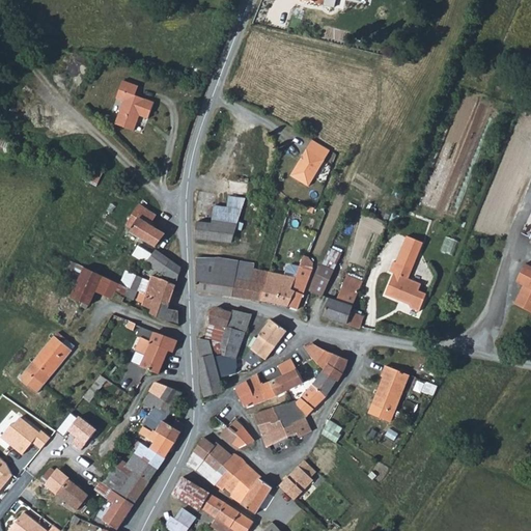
[(123,101),(115,123),(135,131),(139,119),(136,116),(137,114),(149,118),(155,102),(136,94),(139,86),(123,80),(117,98),(123,101)]
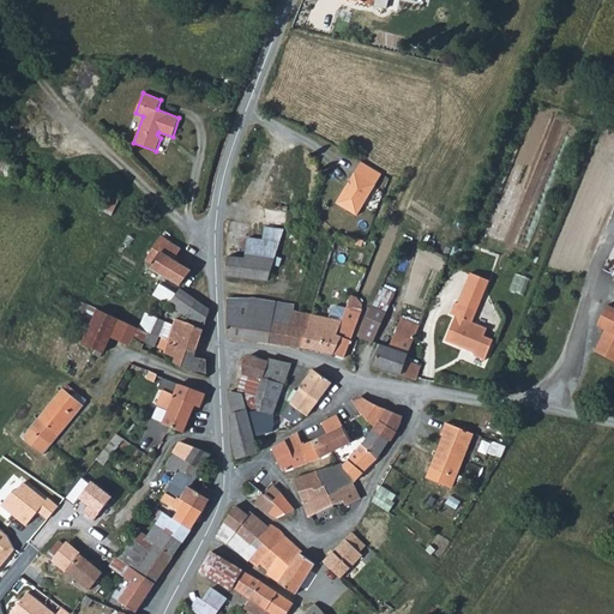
[(16,167),(0,161),(0,176),(11,181),(16,167)]
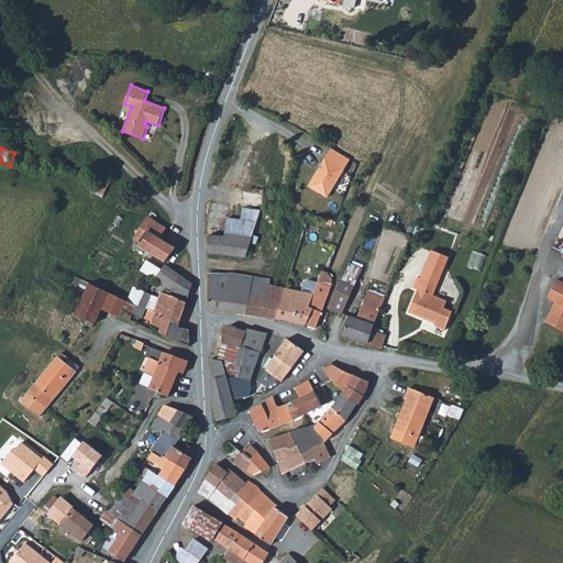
[(350,159),(331,147),(308,186),(327,197),(350,159)]
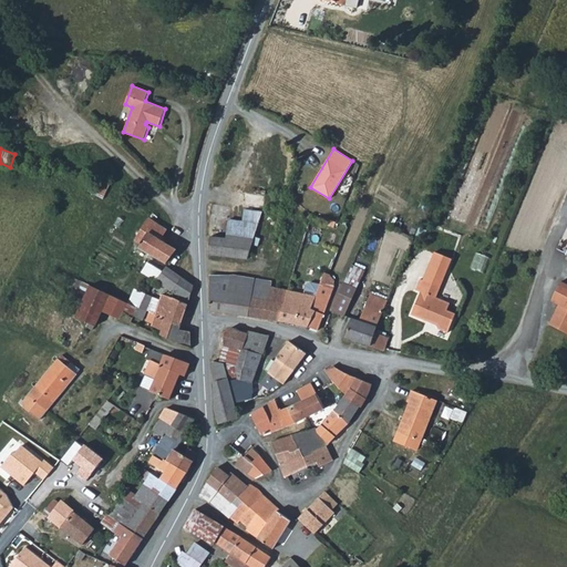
[(272,196),(270,204),(278,206),(280,199),(272,196)]
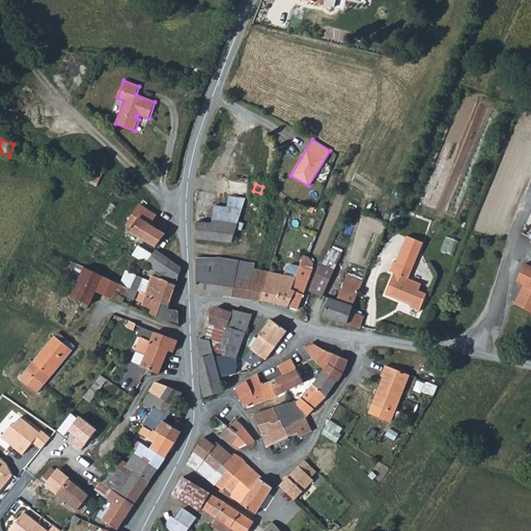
[(147,203),(143,199),(127,225),(133,228),(131,231),(155,247),(164,234),(150,225),(157,215),(144,207),(147,203)]
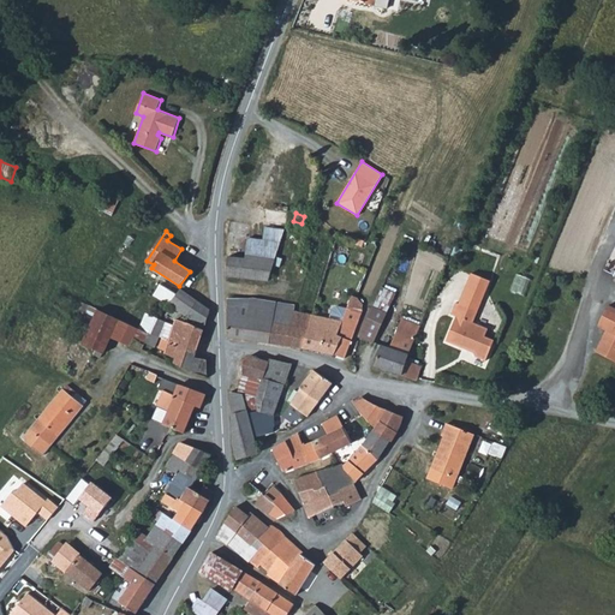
[(298,237),(286,232),(284,238),(296,242),(298,237)]
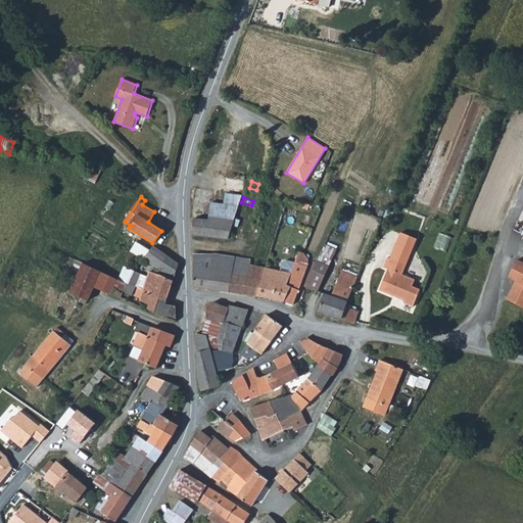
[(208,217),(233,220),(237,205),(210,202),(208,217)]
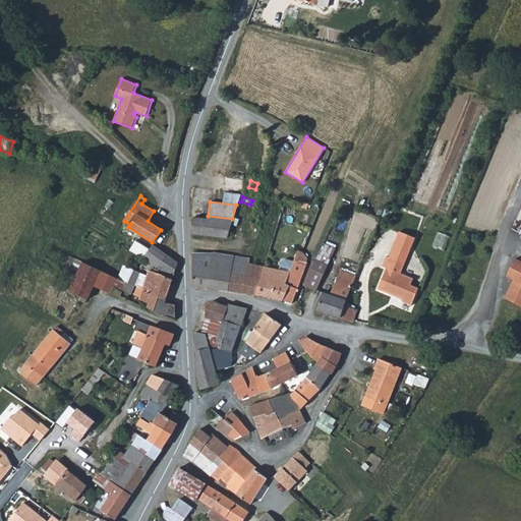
[(191,234),(226,238),(232,219),(208,216),(208,219),(193,217),(191,234)]
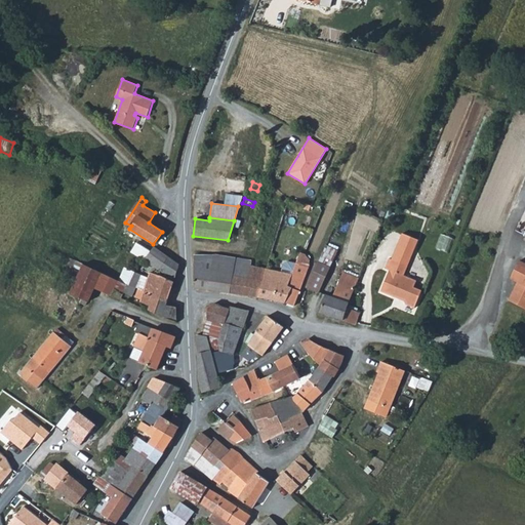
[(240,241),(232,239),(230,249),(237,251),(240,241)]
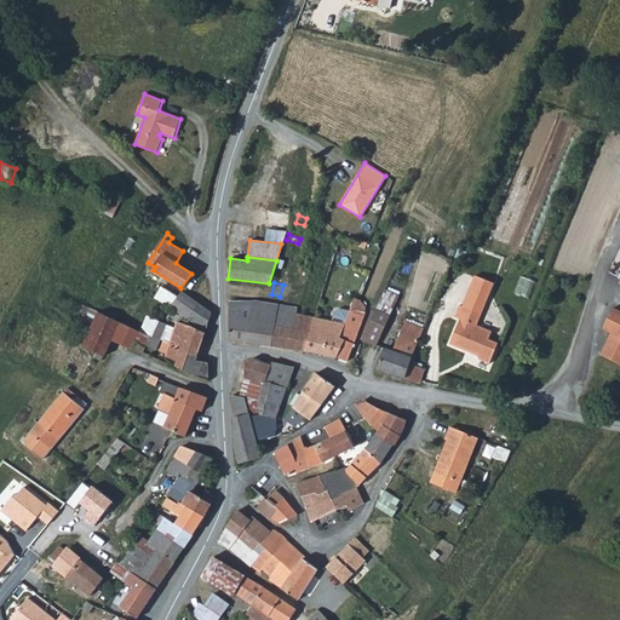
[(154,298),(189,320),(199,303),(191,298),(182,292),(179,297),(161,286),(154,298)]
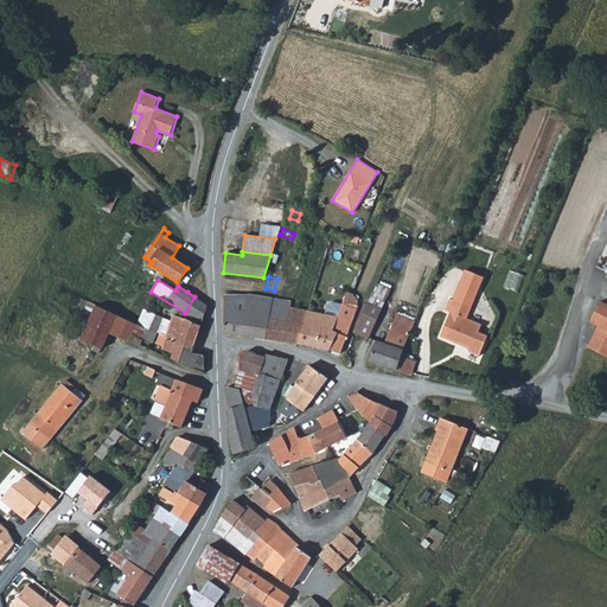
[(225,332),(266,338),(272,302),(273,299),(249,294),(224,295),(225,332)]
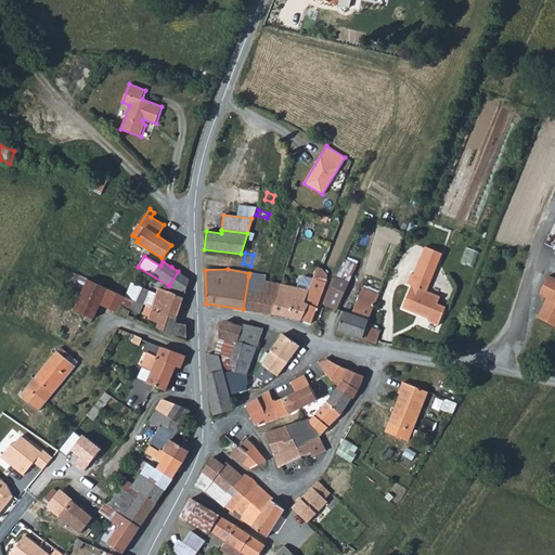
[(190,281),(178,271),(169,286),(176,291),(185,294),(190,281)]
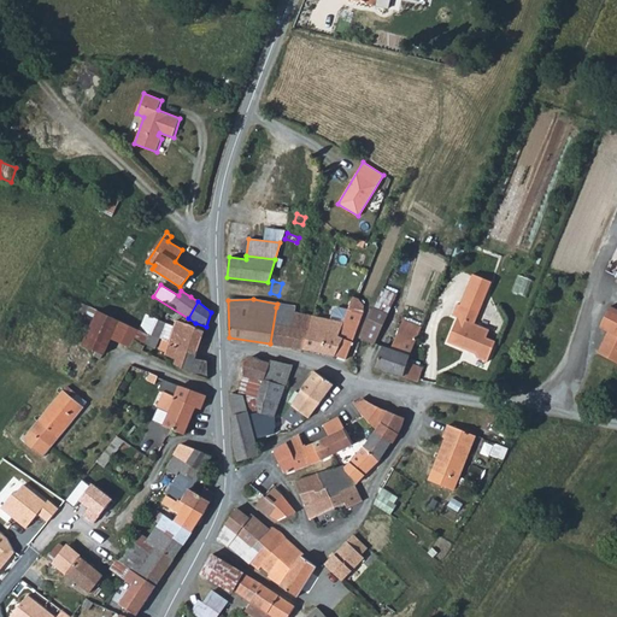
[(277,304),(276,307),(295,312),(297,305),(277,301),(277,304)]
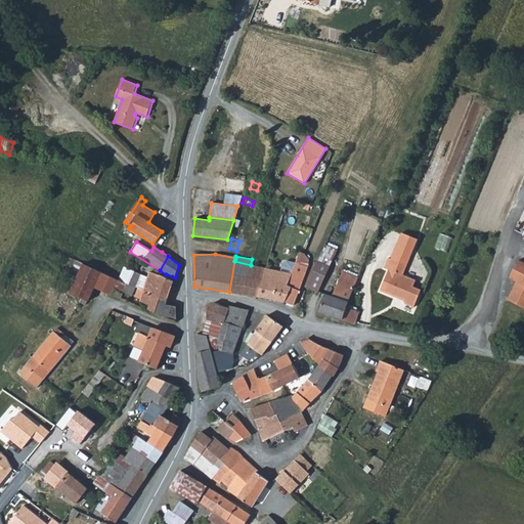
[(389,270),(381,291),(404,301),(405,304),(415,307),(422,290),(413,287),(416,280),(403,275),(407,265),(388,258),(385,268),(389,270)]
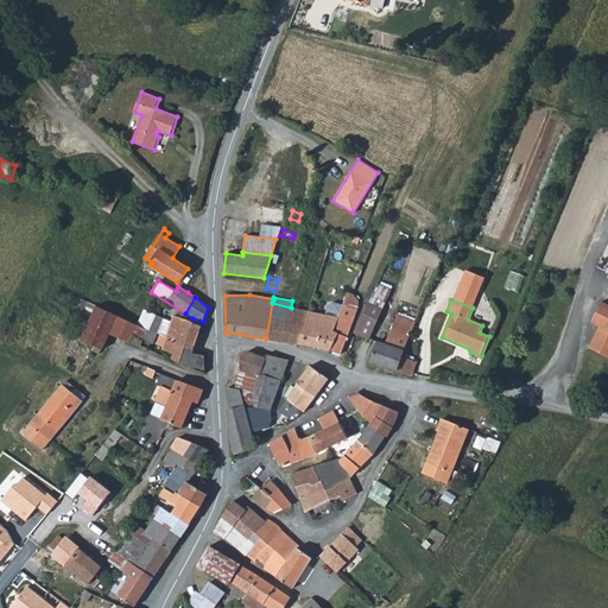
[(589,347),(607,355),(607,304),(602,302),(591,323),(602,328),(597,337),(594,336),(589,347)]
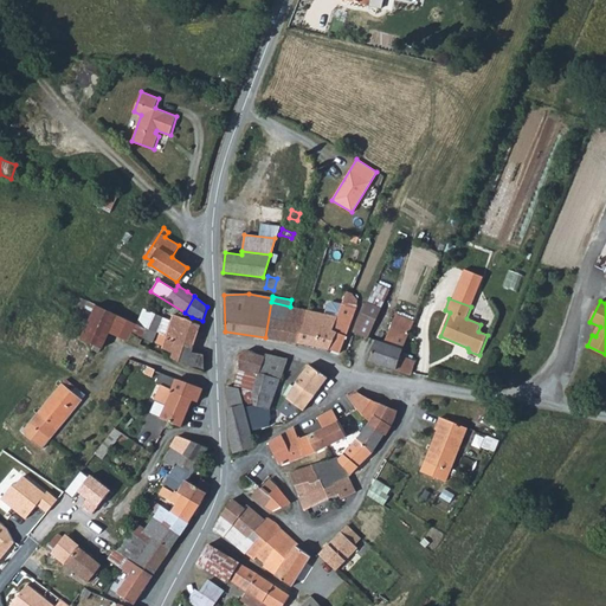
[(265,337),(298,343),(307,310),(290,307),(271,302),(265,337)]
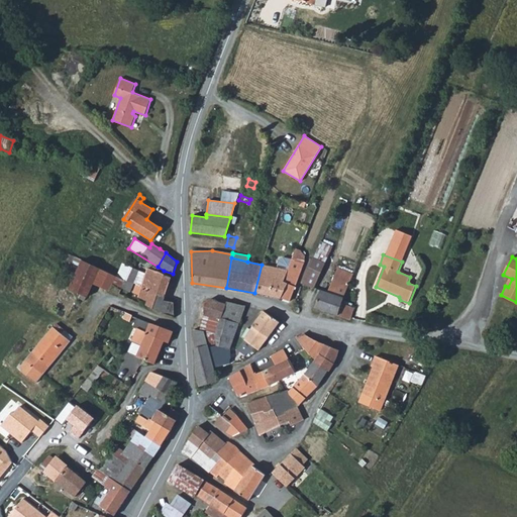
[(314,257),(302,283),(309,286),(315,288),(326,263),(314,257)]
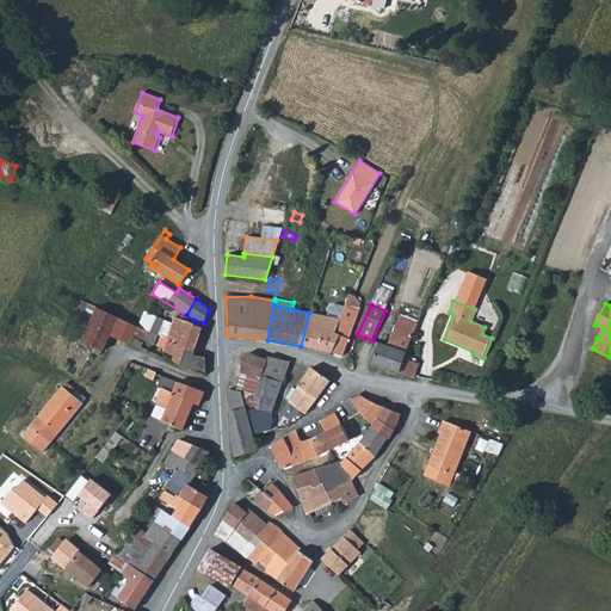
[(338,320),(355,325),(359,310),(344,306),(338,320)]
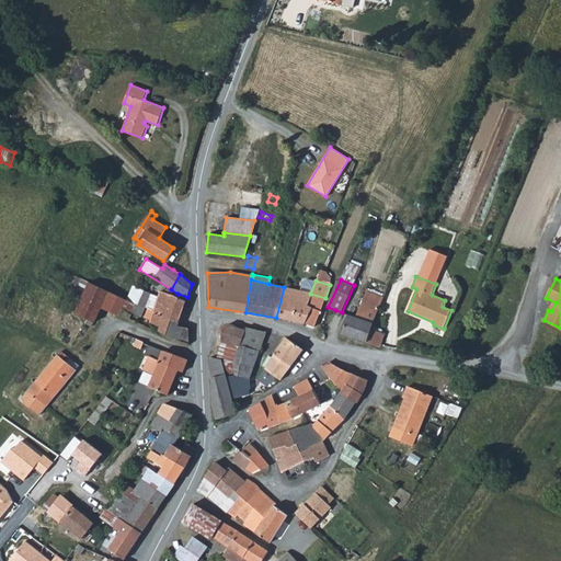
[(94,323),(109,293),(103,290),(88,284),(75,313),(94,323)]
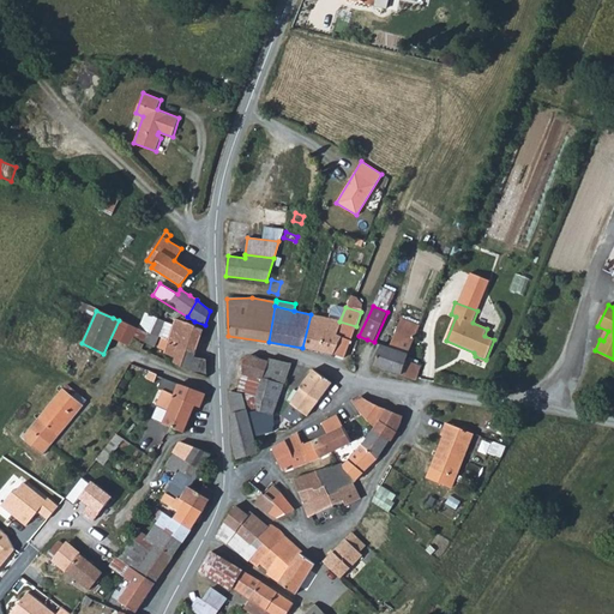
[(139,329),(149,332),(155,318),(146,313),(139,329)]
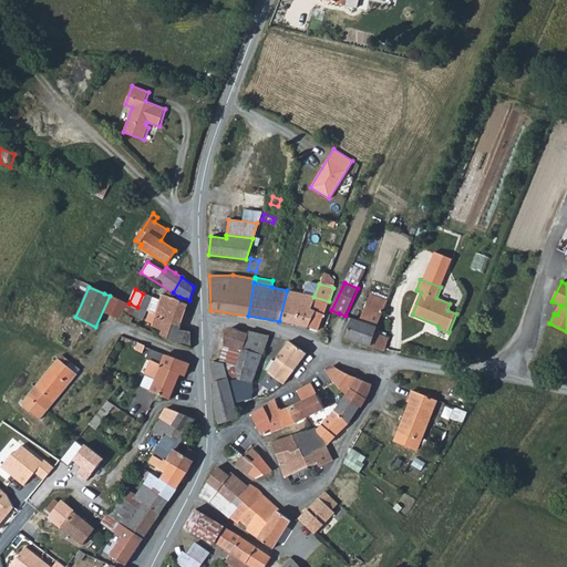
[(308,327),(318,330),(329,301),(313,297),(287,290),(279,321),(308,327)]
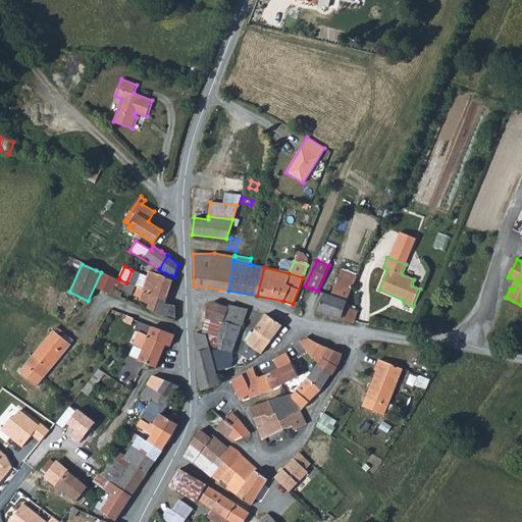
[(161,275),(150,271),(148,275),(132,270),(126,282),(129,283),(125,293),(132,295),(131,297),(149,305),(148,309),(160,314),(159,316),(175,321),(174,305),(164,304),(173,280),(161,275)]
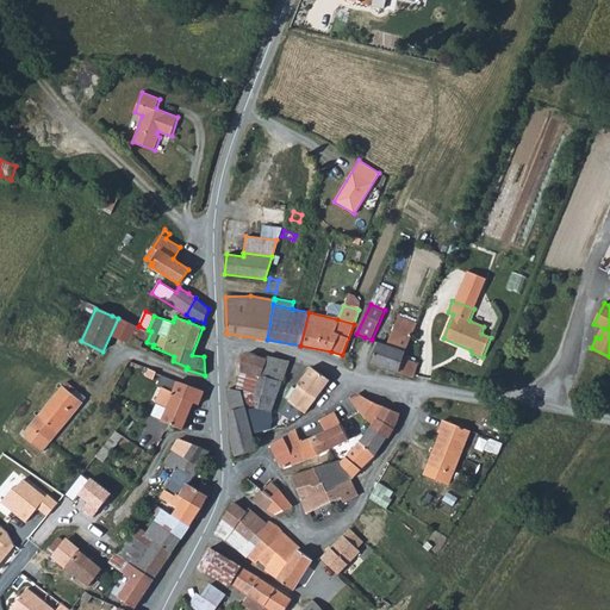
[(386,346),(378,342),(371,362),(392,369),(392,371),(398,373),(404,358),(417,324),(398,317),(386,346)]
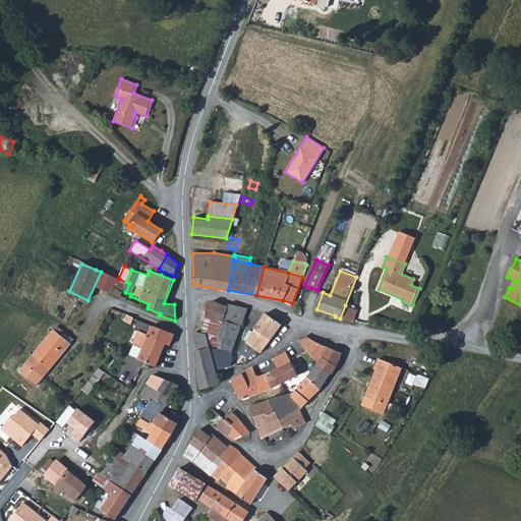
[(123,289),(126,282),(118,279),(116,278),(113,285),(123,289)]
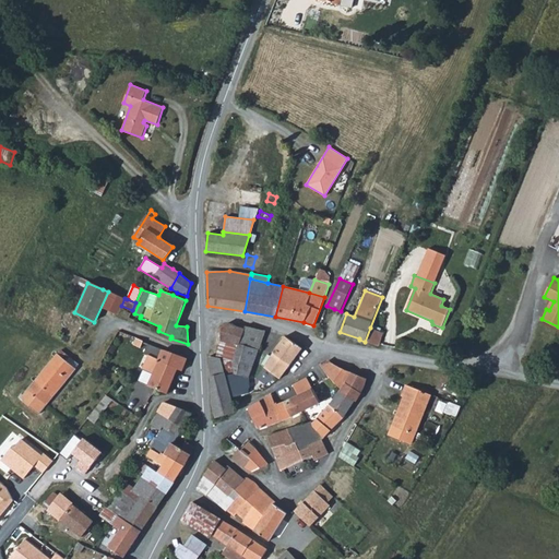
[(317,331),(325,333),(334,309),(326,306),(324,310),(317,331)]
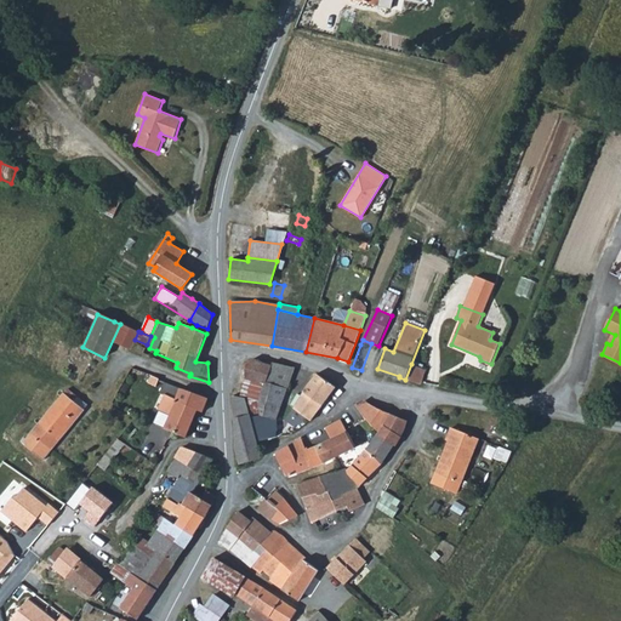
[(256,379),(261,362),(246,357),(245,377),(254,380),(256,379)]
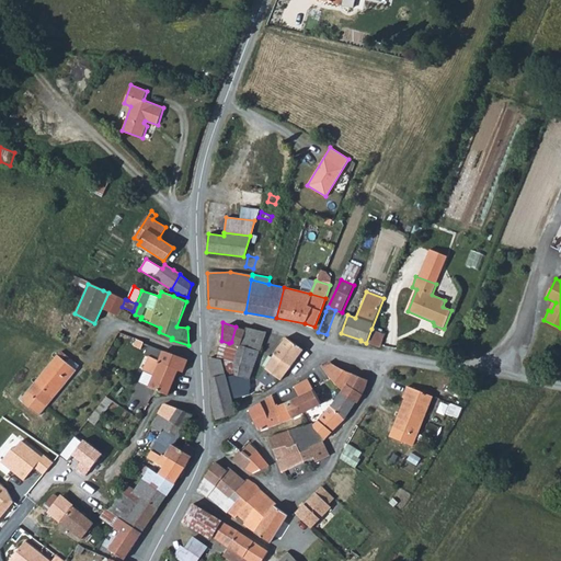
[(231,342),(240,344),(244,330),(236,327),(231,342)]
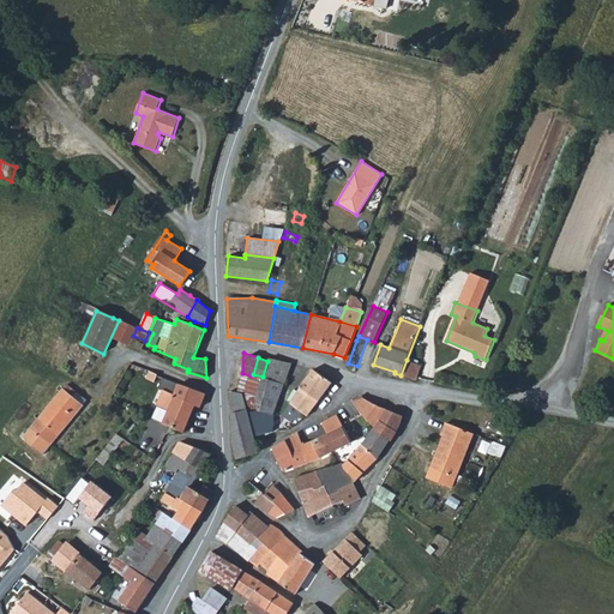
[(284,385),(292,363),(280,361),(269,359),(268,361),(263,377),(284,385)]
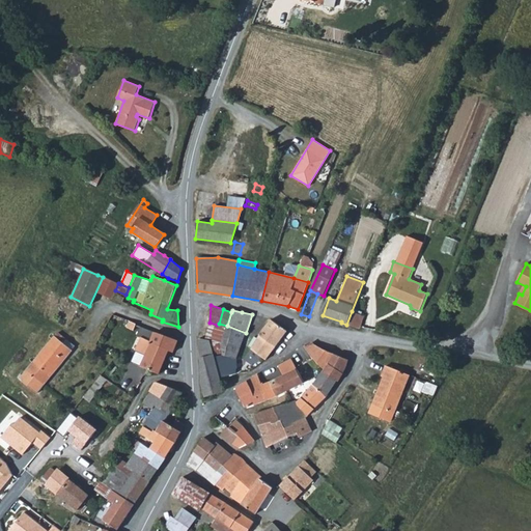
[(352,311),(346,325),(359,329),(360,328),(364,316),(352,311)]
